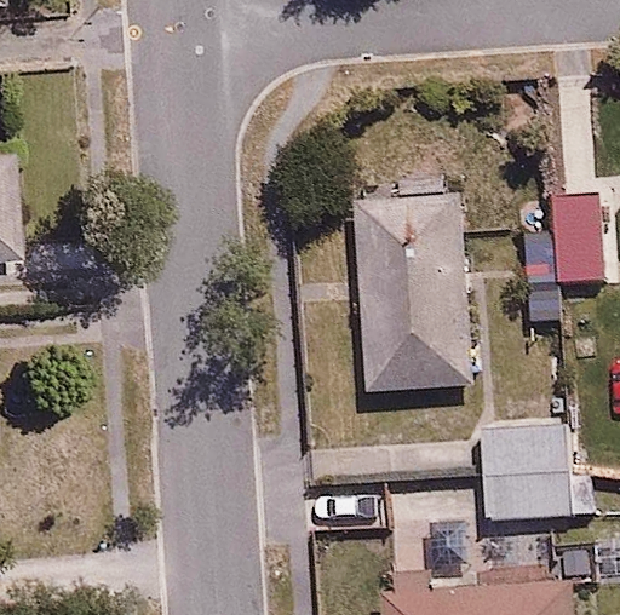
[(0,0),(0,16),(26,13),(24,0),(0,0)]
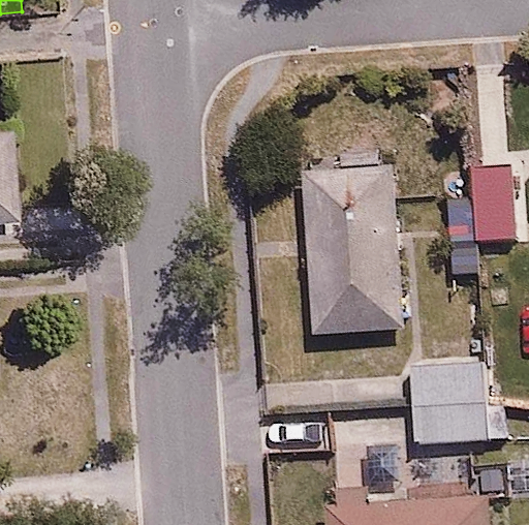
[(18,126),(0,126),(0,217),(23,216),(18,126)]
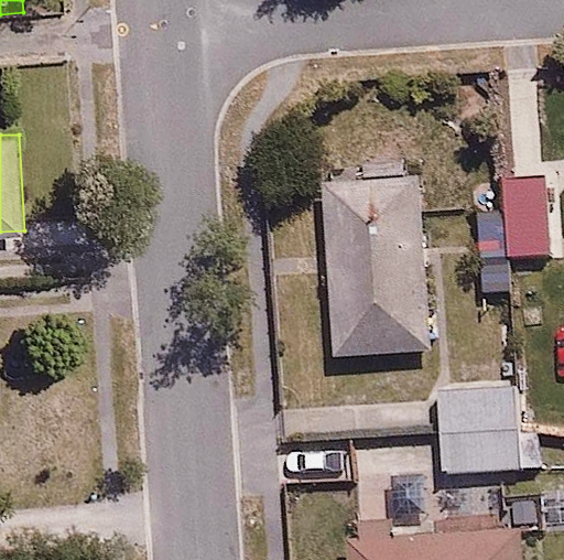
[(548,175),(500,178),(502,225),(503,251),(550,249),(548,175)]
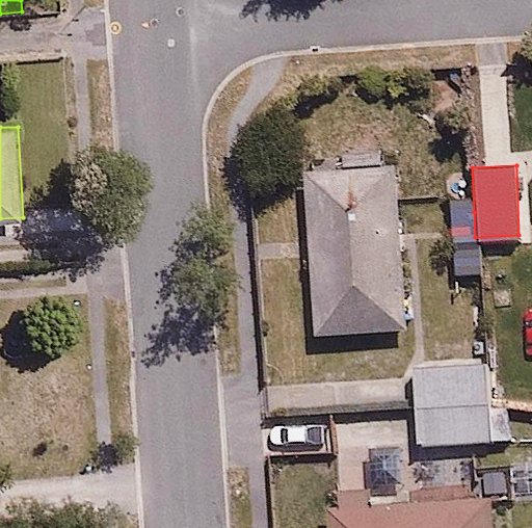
[(394,166),(306,173),(316,333),(405,326),(394,166)]
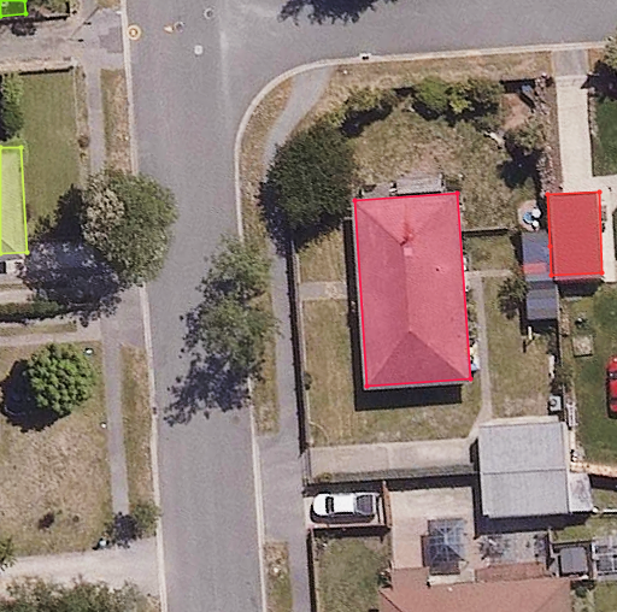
[(553,317),(551,275),(550,246),(522,247),(526,318),(553,317)]
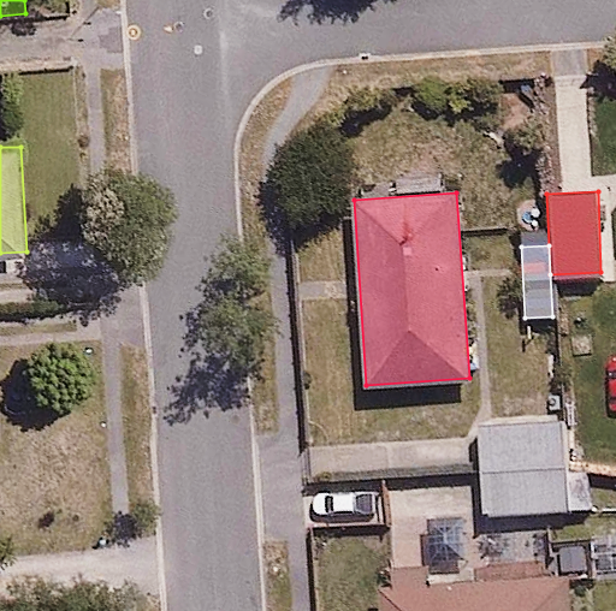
[(564,475),(562,426),(477,429),(481,515),(581,511),(580,474),(564,475)]
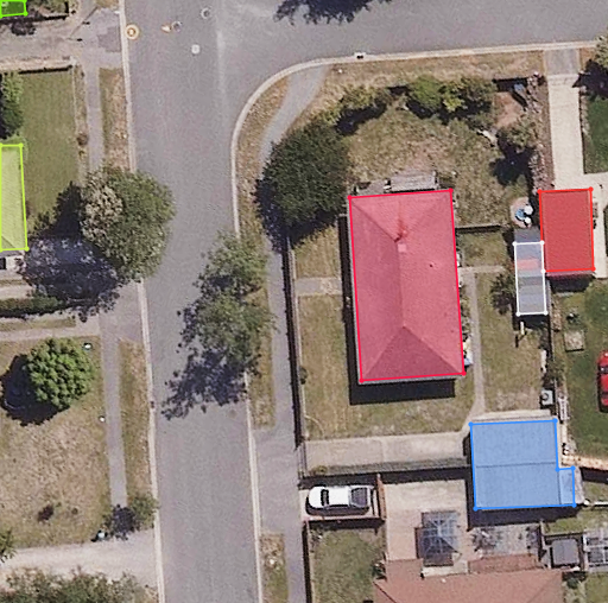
[(552,602),(551,567),(371,576),(372,602),(552,602)]
